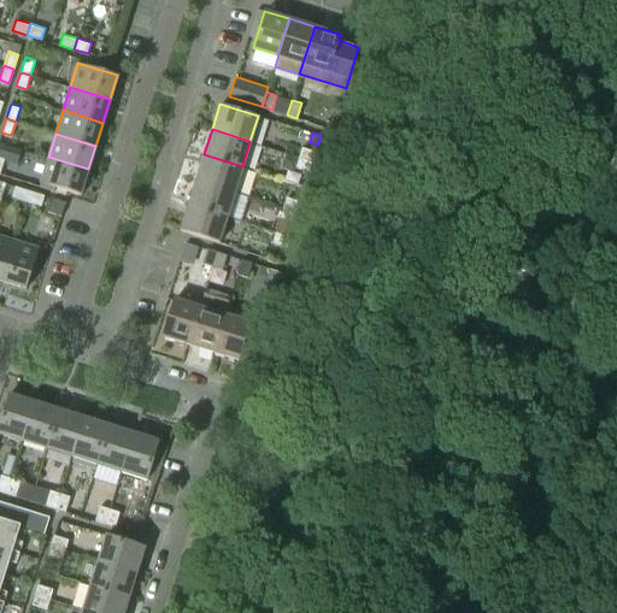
[(0,141),(0,157),(4,158),(16,161),(21,148),(0,141)]
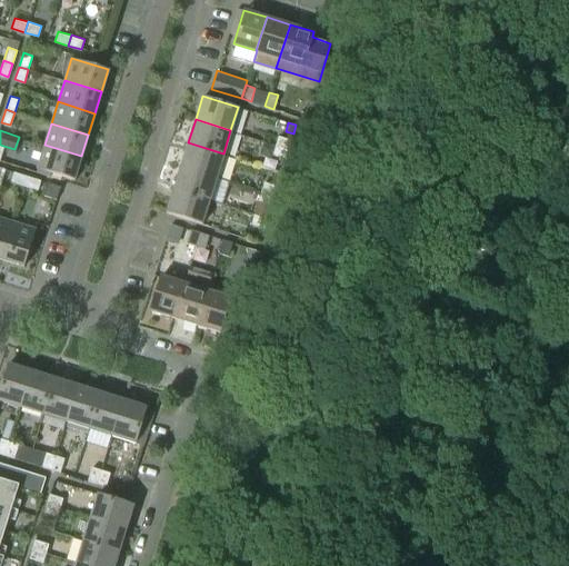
[(289,149),(291,139),(278,136),(275,145),(289,149)]
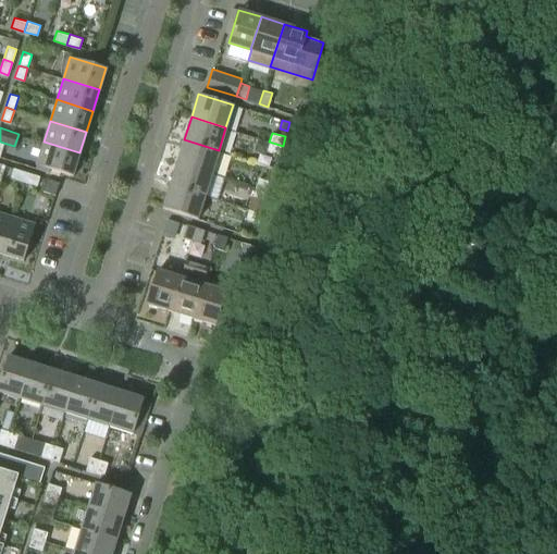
[(211,172),(219,150),(184,139),(177,161),(211,172)]
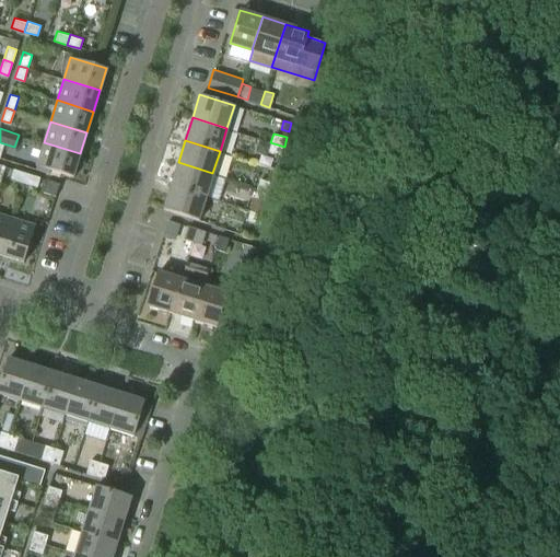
[(73,176),(80,153),(44,142),(36,164),(73,176)]
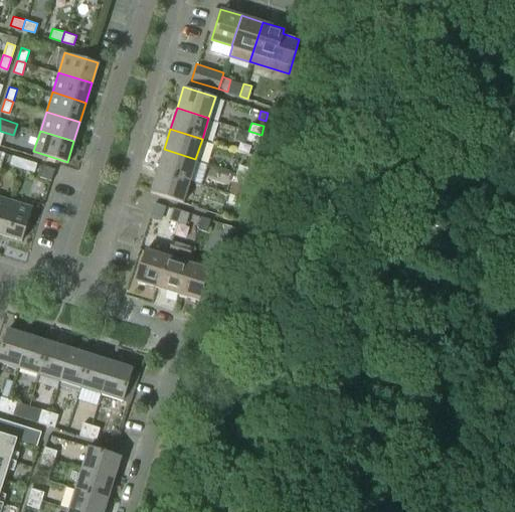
[(259,143),(262,135),(248,131),(246,139),(259,143)]
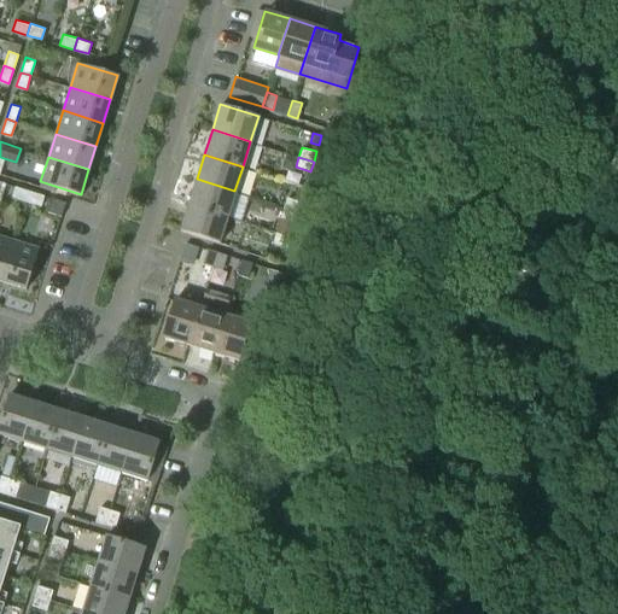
[(227,216),(234,191),(197,179),(188,204),(227,216)]
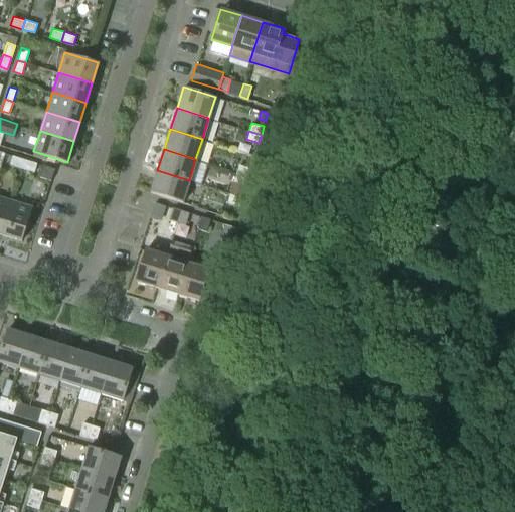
[(22,167),(24,159),(12,155),(10,163),(22,167)]
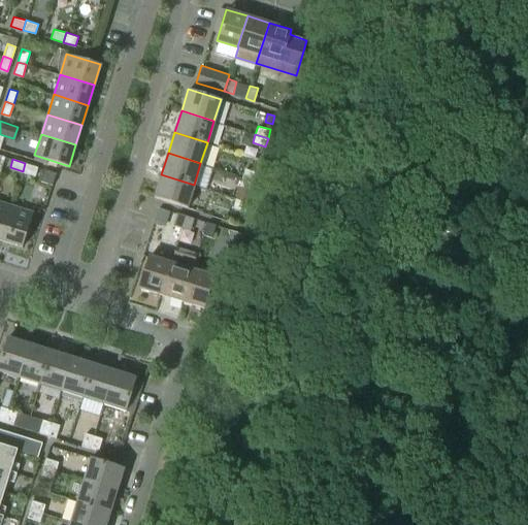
[(34,175),(37,166),(25,163),(23,171),(34,175)]
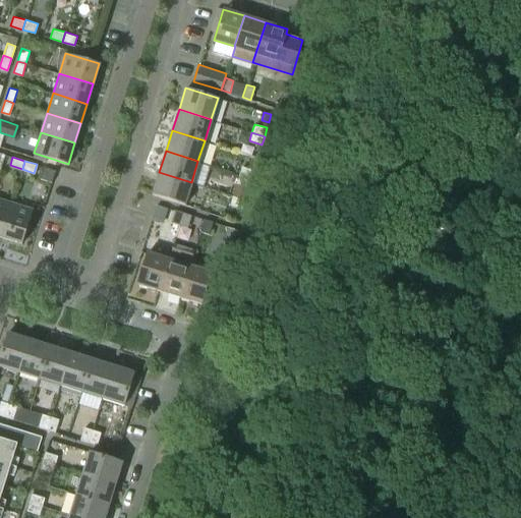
[(51,181),(55,170),(44,166),(40,177),(51,181)]
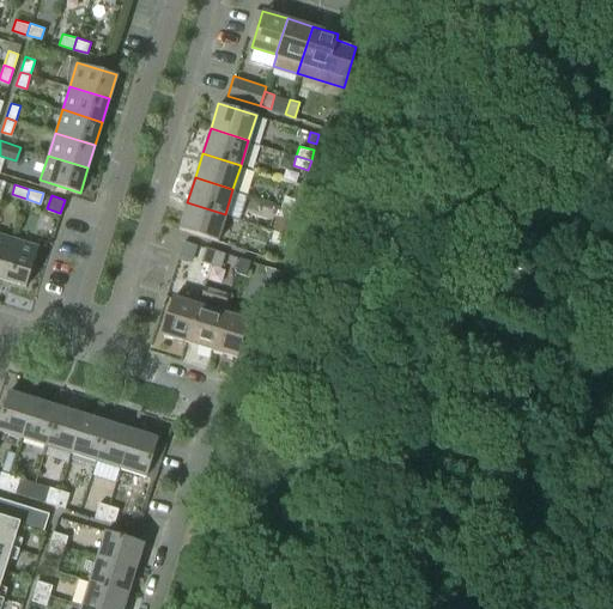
[(296,209),(298,200),(284,195),(281,205),(296,209)]
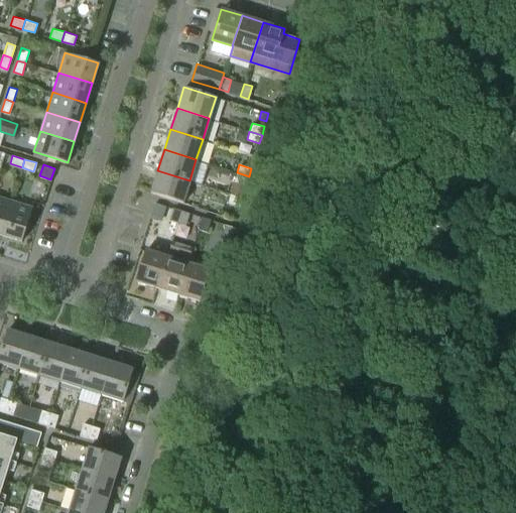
[(182,202),(189,180),(157,170),(150,191),(182,202)]
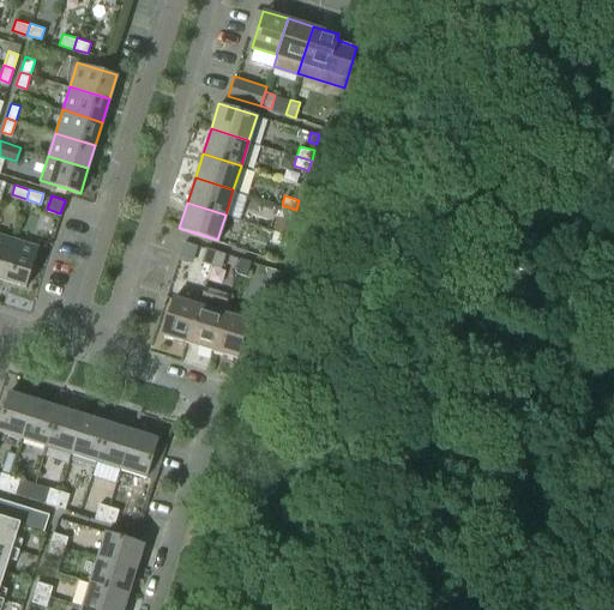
[(274,230),(288,235),(296,210),(282,205),(274,230)]
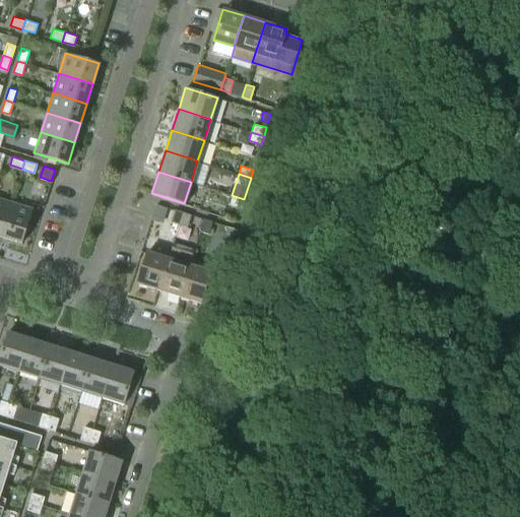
[(232,195),(229,203),(242,207),(244,199),(232,195)]
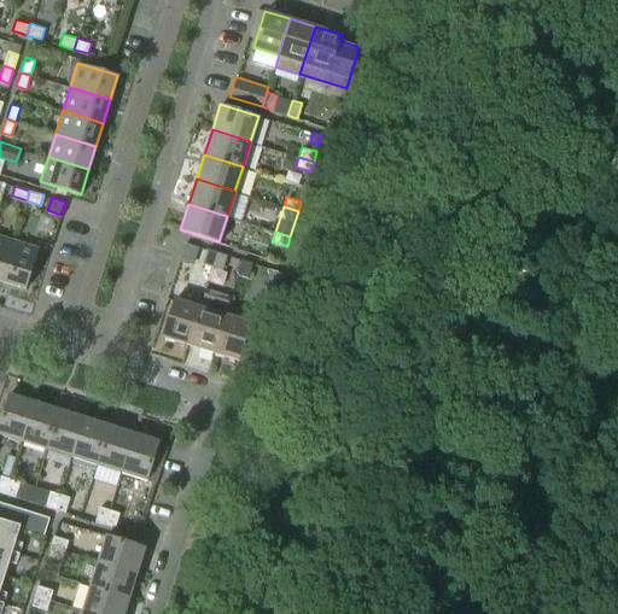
[(0,279),(1,280),(13,239),(0,234),(0,279)]
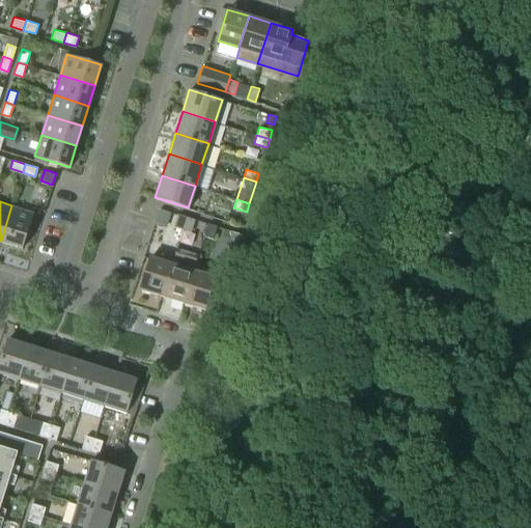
[(22,247),(33,213),(11,205),(1,241),(22,247)]
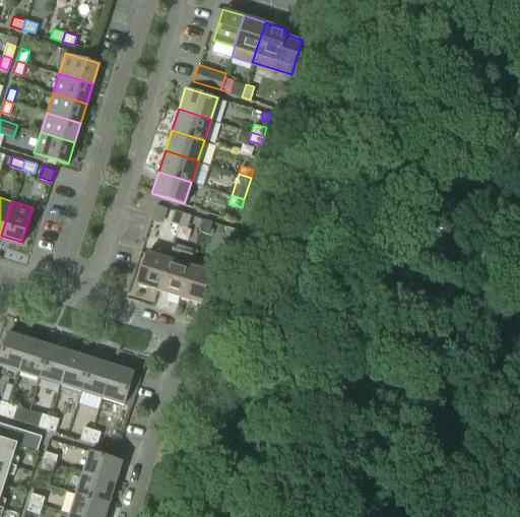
[(151,217),(163,220),(167,207),(156,203),(151,217)]
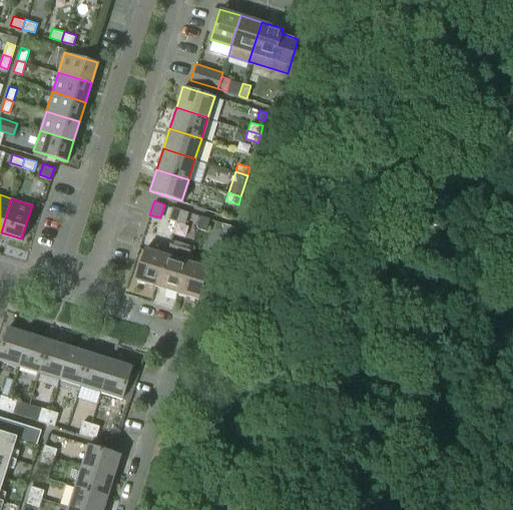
[(176,220),(180,208),(172,205),(168,218),(176,220)]
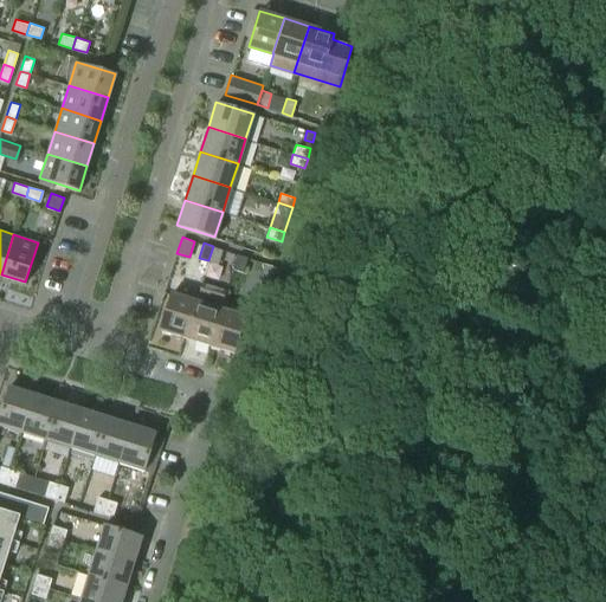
[(218,264),(223,250),(213,246),(208,260),(218,264)]
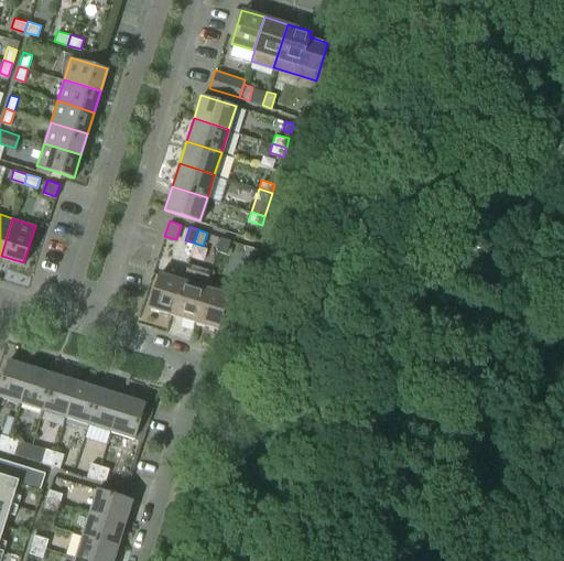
[(226,252),(230,239),(220,236),(216,250),(226,252)]
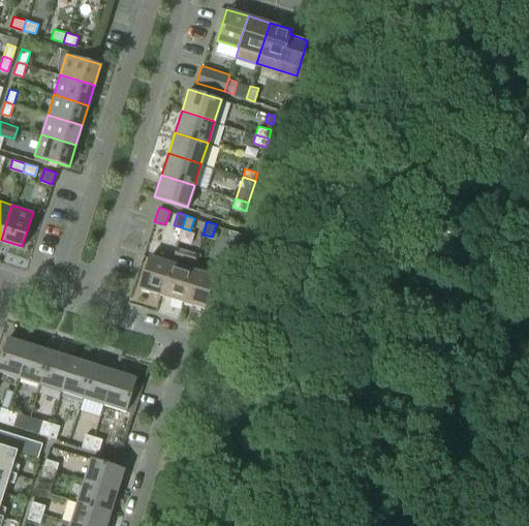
[(241,247),(245,234),(230,228),(225,242),(241,247)]
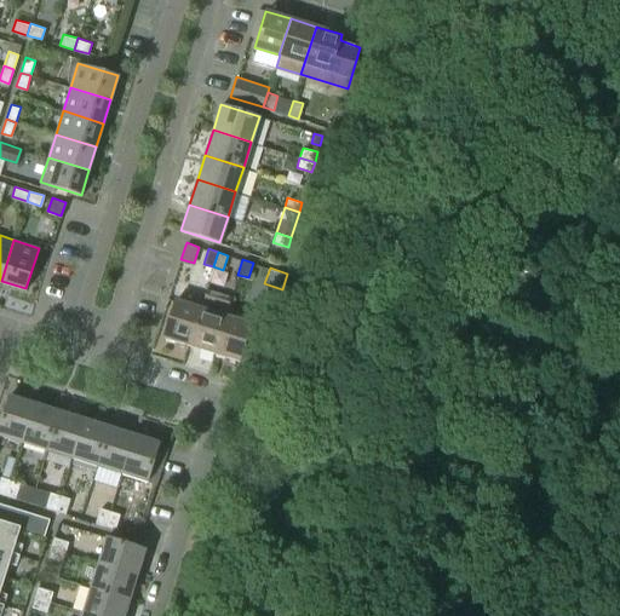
[(214,352),(225,315),(231,295),(206,288),(200,308),(201,308),(189,344),(214,352)]
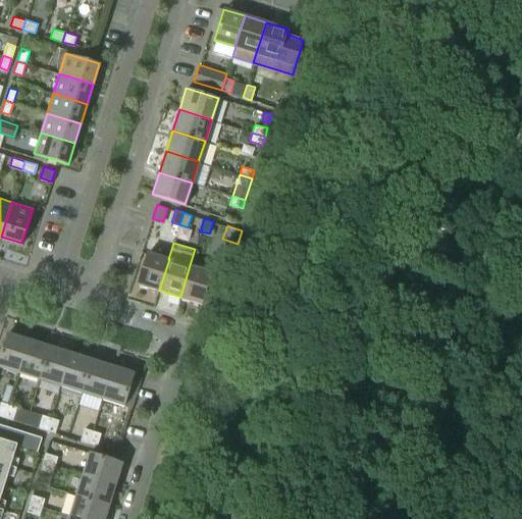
[(159,290),(169,259),(168,259),(147,252),(138,283),(159,290)]
